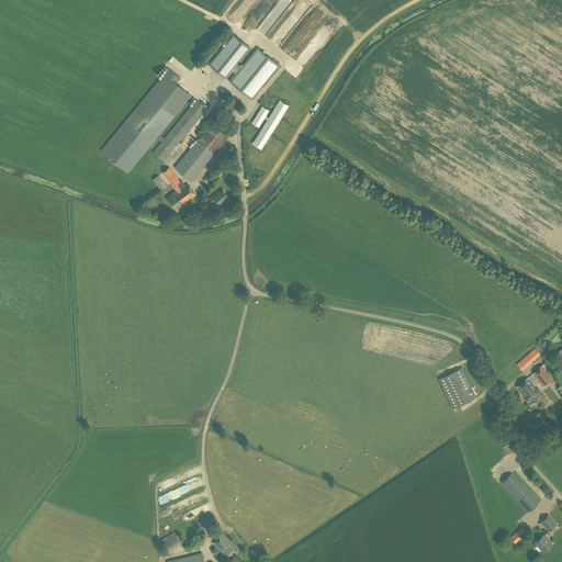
[(242,67),(237,64),(250,48),(234,35),(210,65),(226,78),(232,71),(235,74),(229,81),(251,99),(280,65),(258,47),(242,67)]
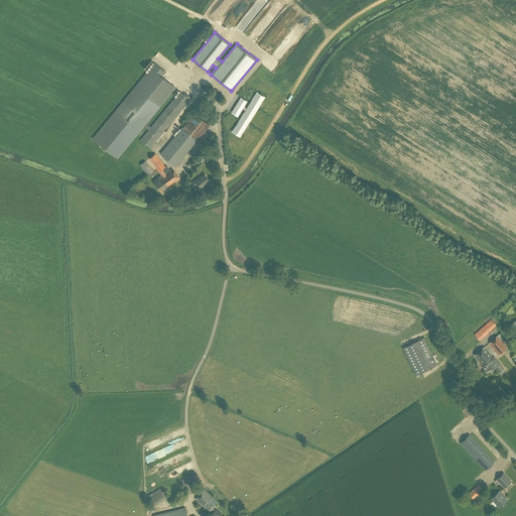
[(150,128),(146,124),(175,88),(162,77),(166,72),(155,62),(93,138),(118,158),(144,126),(148,130),(140,140),(150,148),(164,130),(165,131),(166,130),(165,129),(189,100),(180,92),(150,128)]
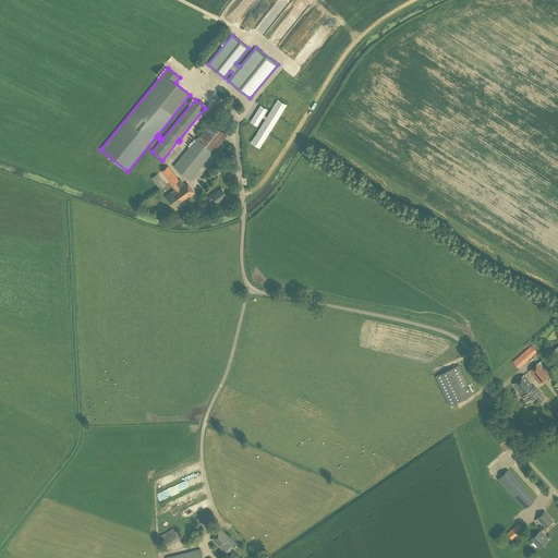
[(258,110),(254,117),(258,120),(263,113),(258,110)]
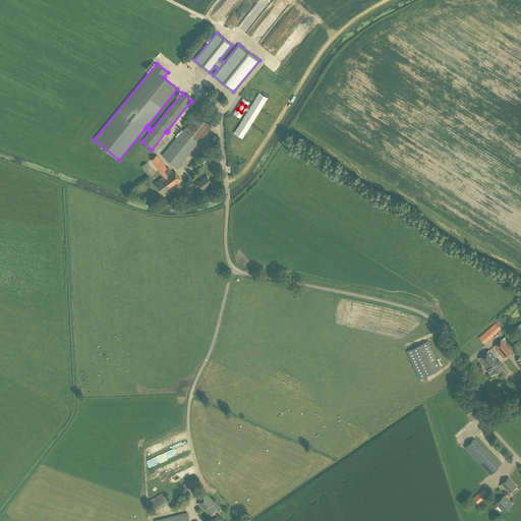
[(253,103),(241,123),(247,127),(249,125),(261,107),(253,103)]
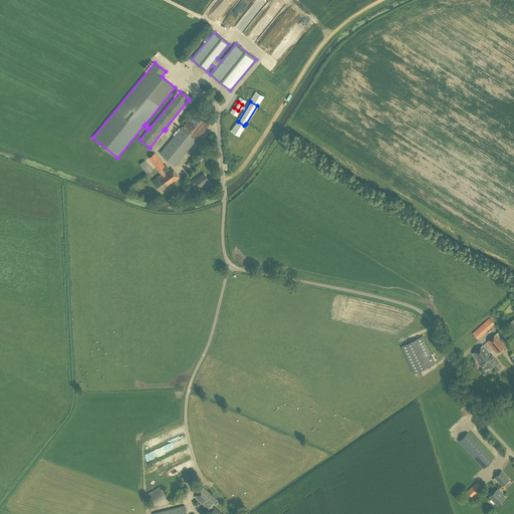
[(196,140),(209,124),(195,112),(183,126),(182,126),(181,127),(160,154),(175,166),(196,140)]
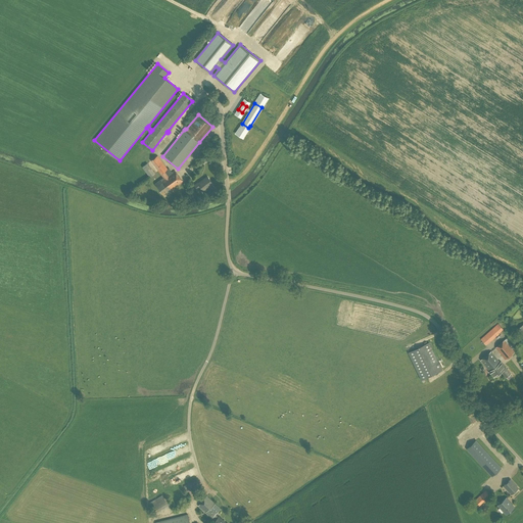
[(168,175),(164,171),(168,170),(157,155),(151,160),(163,178),(155,184),(165,196),(173,191),(171,190),(183,181),(175,171),(168,175)]
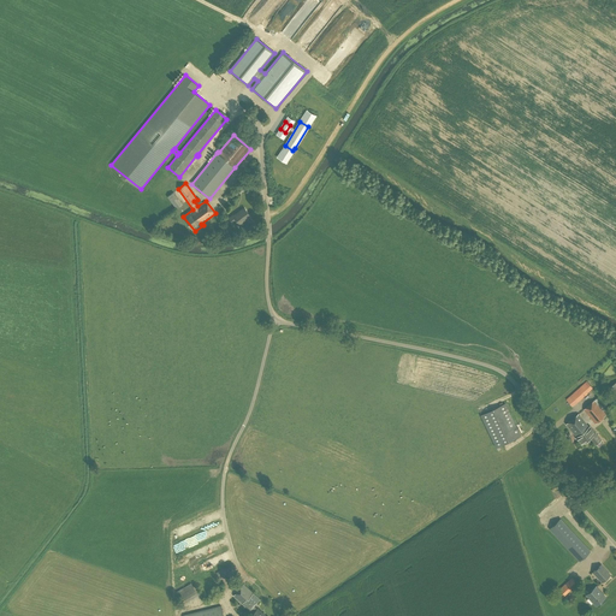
[(177,208),(183,205),(173,193),(167,196),(177,208)]
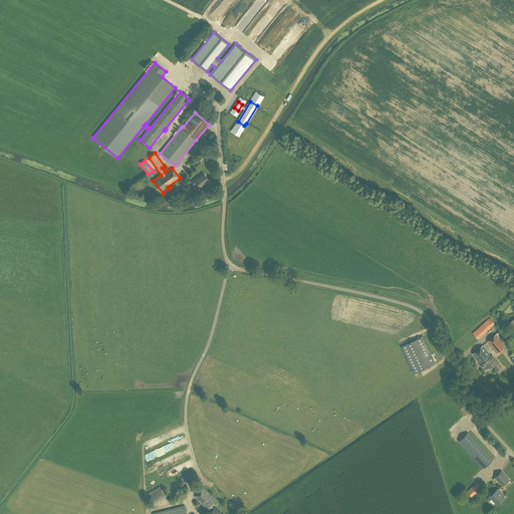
[(207,183),(209,181),(204,173),(195,180),(194,179),(191,182),(195,186),(198,184),(200,188),(201,187),(203,190),(209,186),(207,183)]
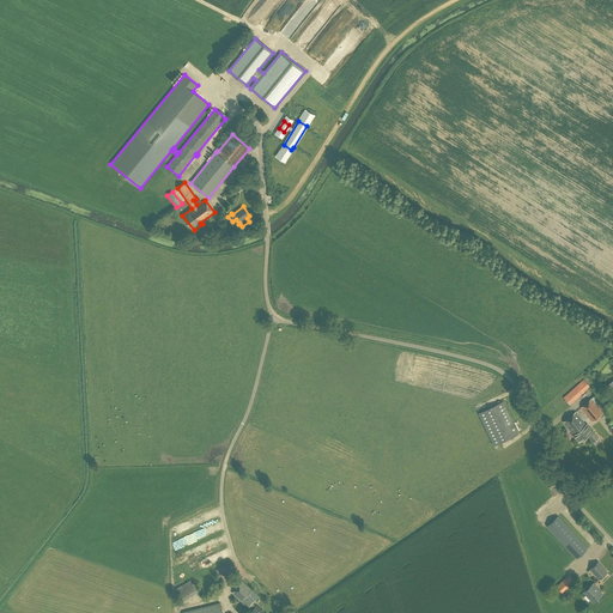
[(569,404),(589,386),(584,380),(564,398),(569,404)]
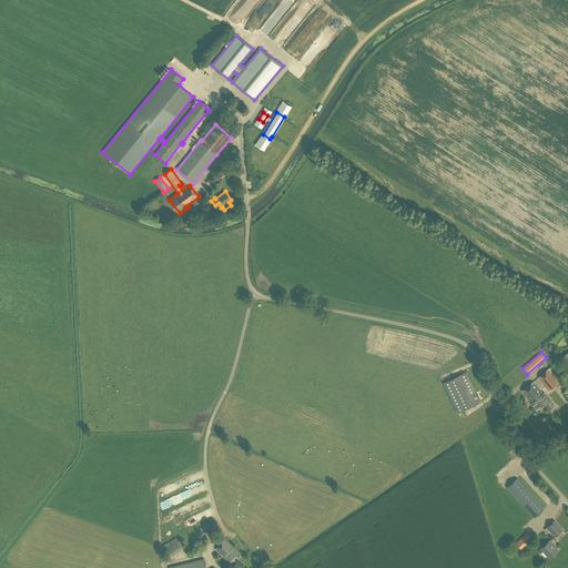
[(549,391),(559,383),(551,374),(555,372),(550,367),(548,369),(538,377),(549,391)]
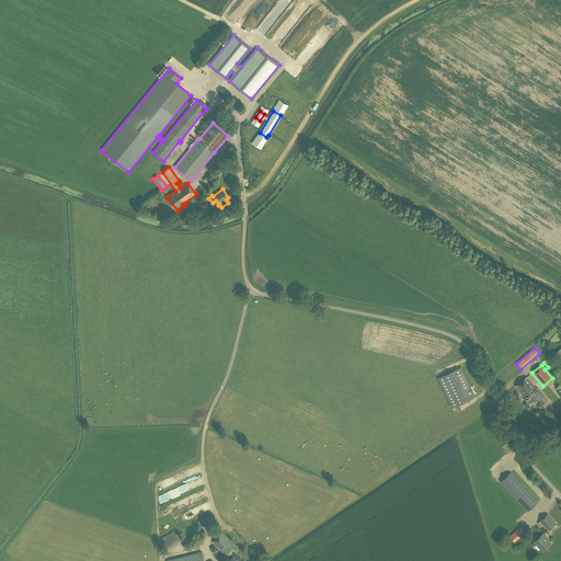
[(451,408),(458,405),(474,397),(460,367),(437,378),(451,408)]
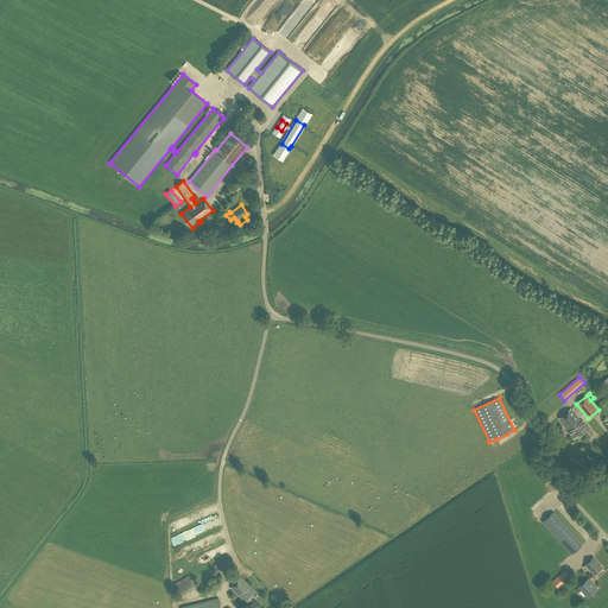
[(582,431),(588,438),(594,434),(582,420),(581,422),(570,409),(564,415),(575,426),(577,425),(583,431),(582,431)]
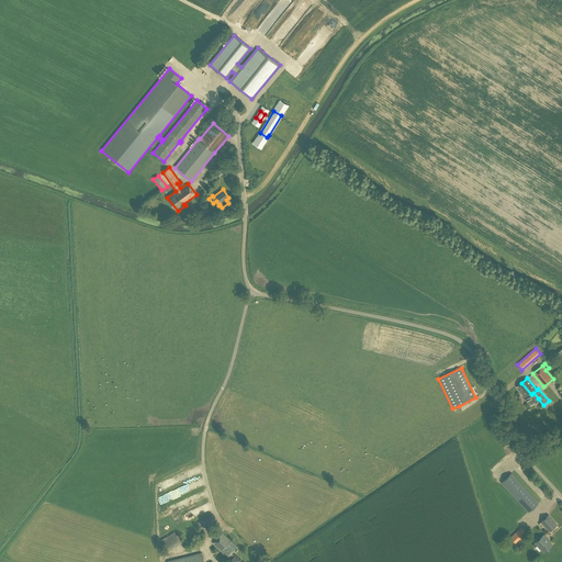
[(534,393),(531,394),(521,383),(516,388),(527,400),(526,400),(530,405),(538,398),(539,398),(534,393)]
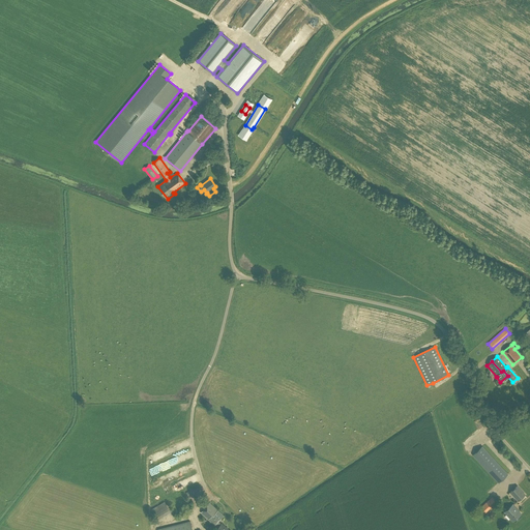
[(499,482),(507,474),(482,446),(473,454),(499,482)]
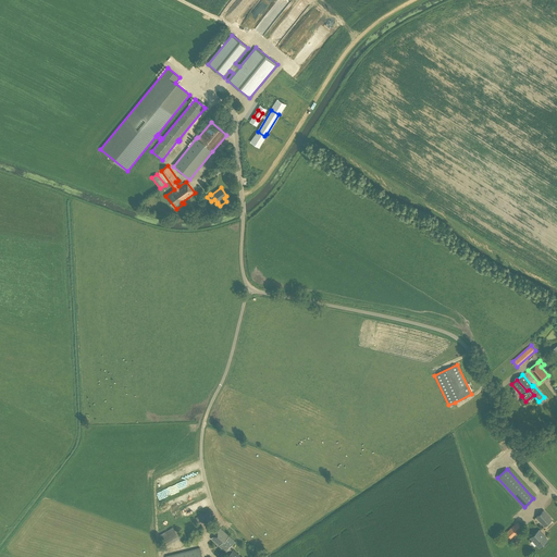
[(174,472),(161,479),(165,486),(177,480),(174,472)]
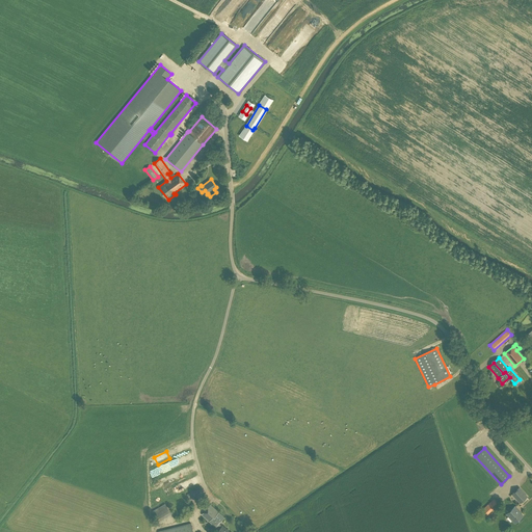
[(520,503),(527,497),(519,487),(512,495),(520,503)]
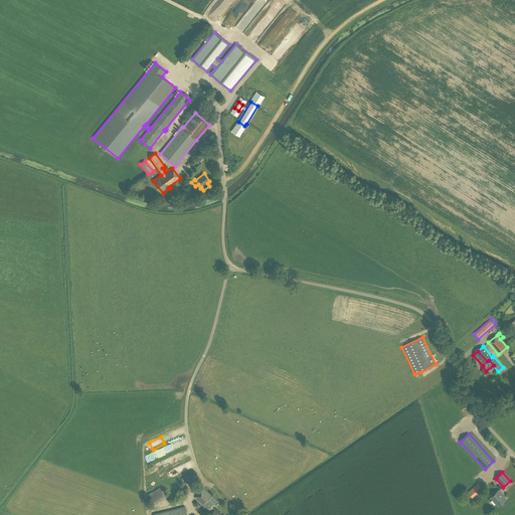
[(470,500),(483,488),(478,483),(465,495),(470,500)]
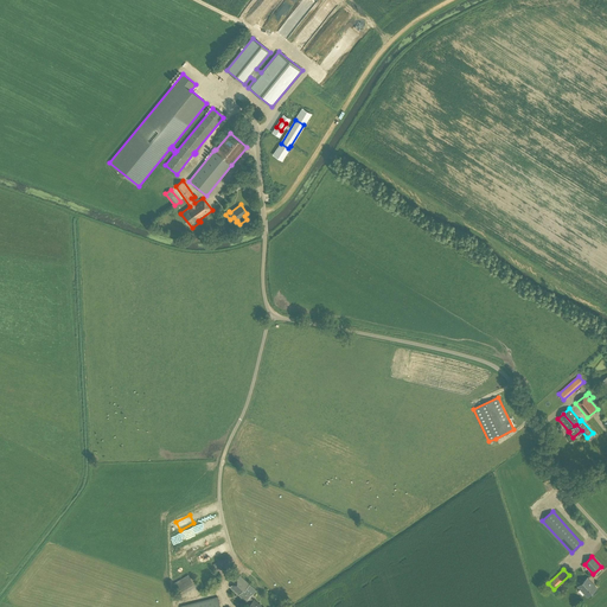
[(254,600),(250,596),(256,590),(240,576),(230,587),(246,601),(247,601),(250,605),(248,606),(262,606),(254,600)]
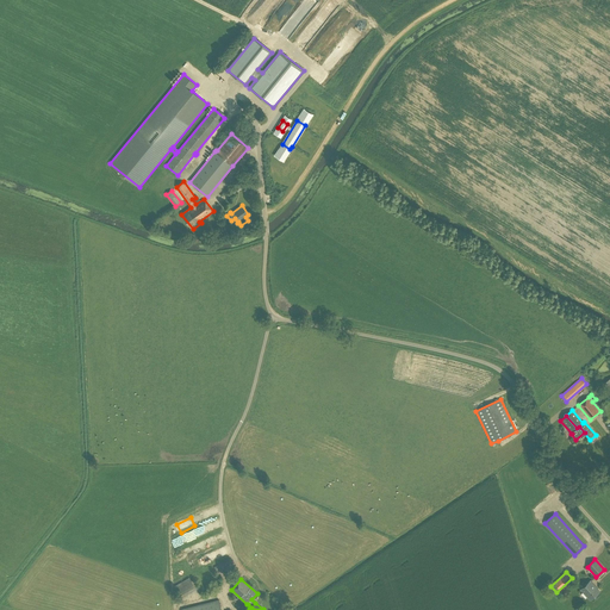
[(590,599),(599,591),(590,580),(580,590),(590,599)]
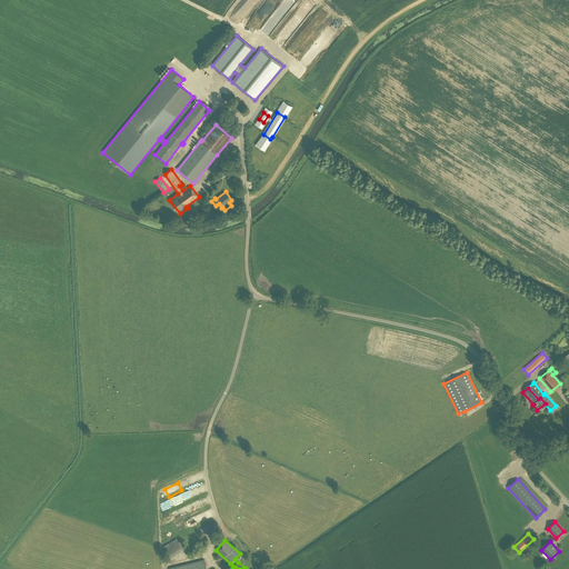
[(169,553),(172,559),(187,551),(183,546),(169,553)]
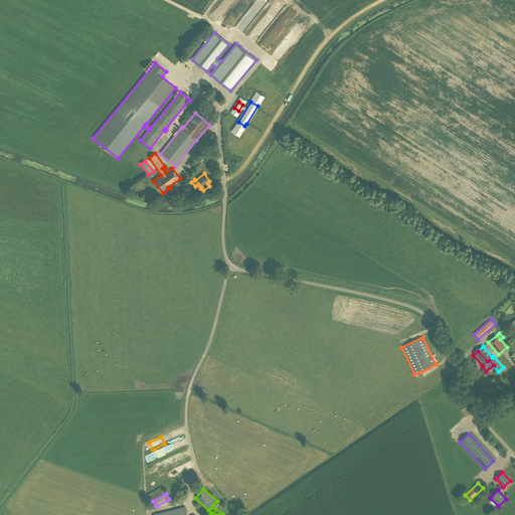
[(153,514),(186,514),(185,506),(153,514)]
